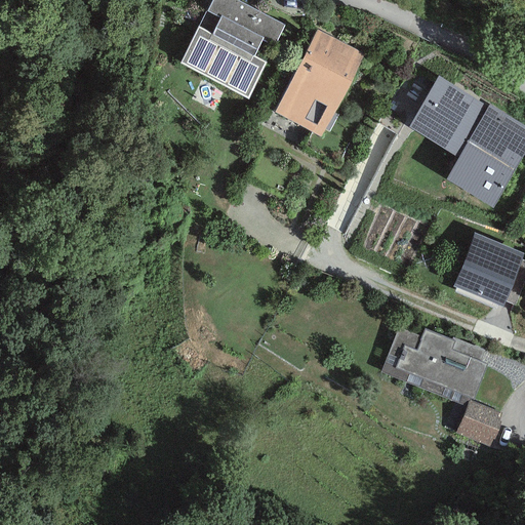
[(285,25),(235,0),(211,0),(206,11),(219,18),(211,34),(198,28),(180,65),(249,98),(267,64),(252,57),(263,37),(275,43),(285,25)]
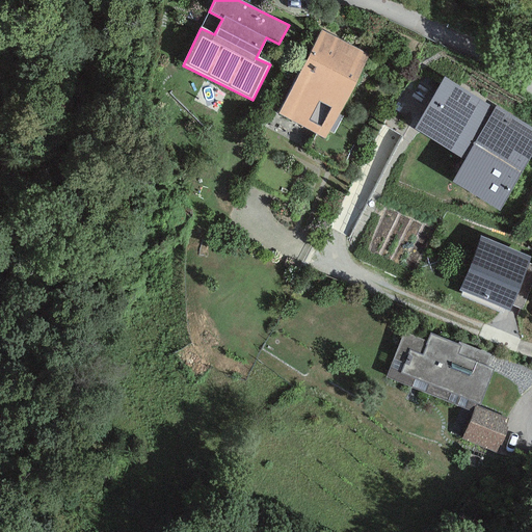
[(369,55),(321,30),(277,114),(325,139),(369,55)]
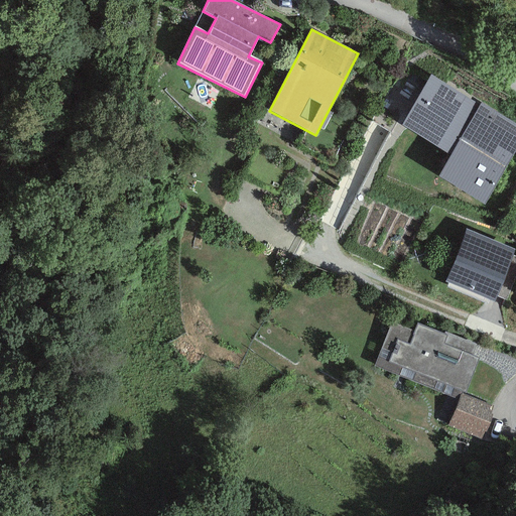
[(480,107),(430,77),(401,125),(450,155),(437,176),(483,205),(515,149),(515,125),(481,104),(480,107)]
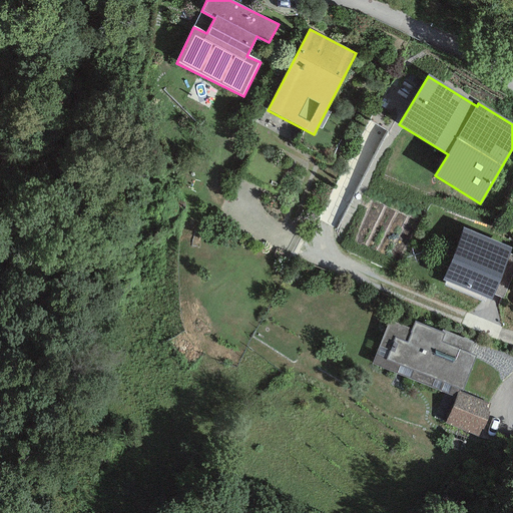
[(511,248),(464,228),(442,280),(492,301),(495,295),(502,298),(512,272),(512,254),(509,253),(511,248)]
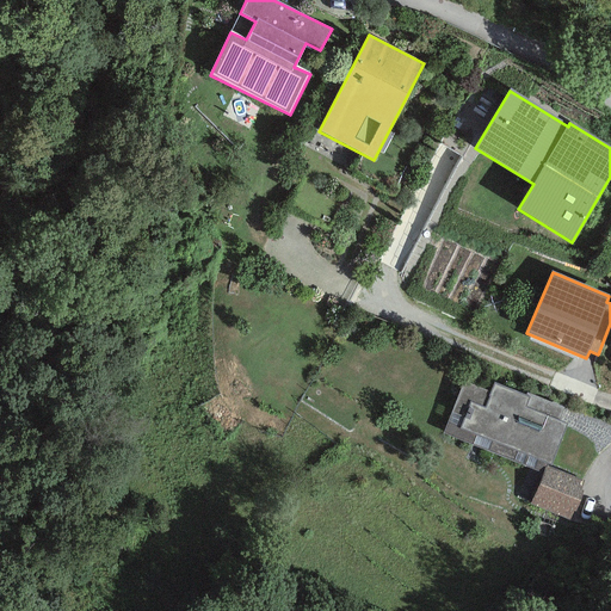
[(463,382),(443,433),(544,473),(547,466),(551,468),(568,424),(559,420),(563,407),(530,393),(529,396),(494,383),(491,393),(463,382)]
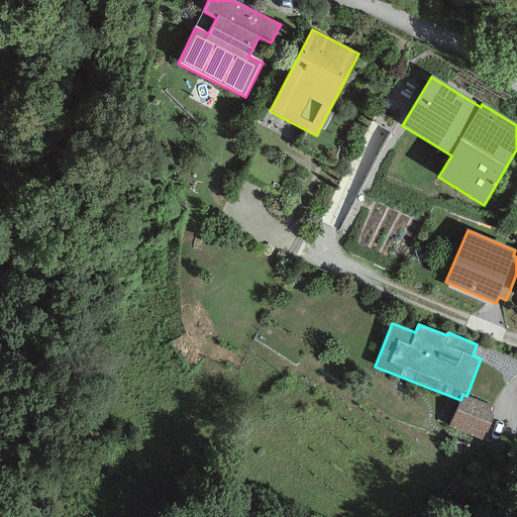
[(467,396),(462,394),(460,400),(448,426),(482,440),(496,409),(467,396)]
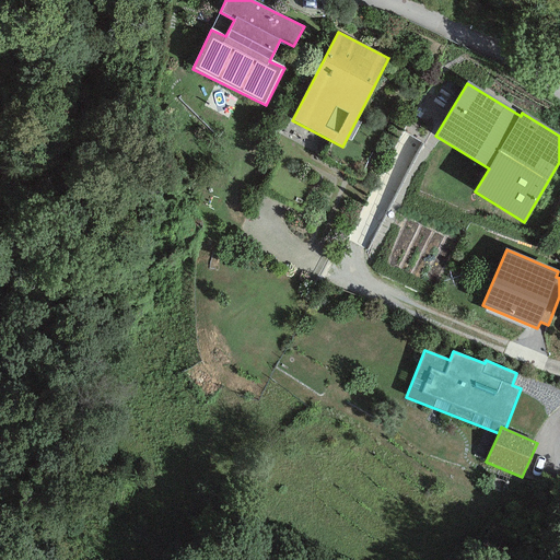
All buildings are outlined.
